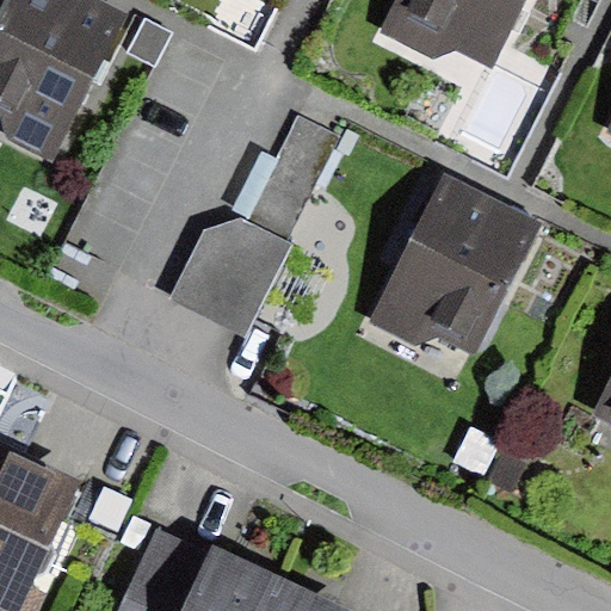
[(129,8),(112,0),(8,0),(0,19),(0,111),(1,112),(6,137),(55,160),(129,8)]
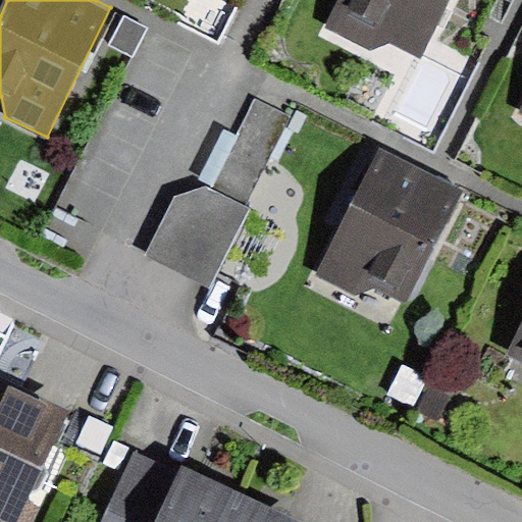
[(337,0),(325,25),(371,49),(390,41),(422,57),(451,0),(337,0)]
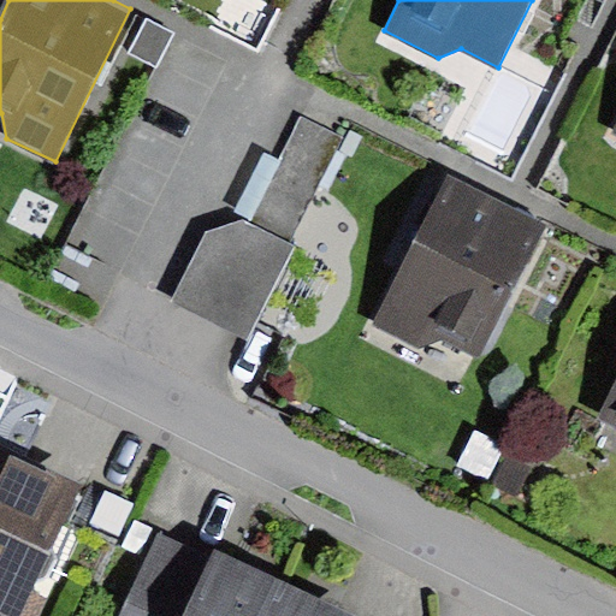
[(147,18),(130,52),(157,66),(175,31),(147,18)]
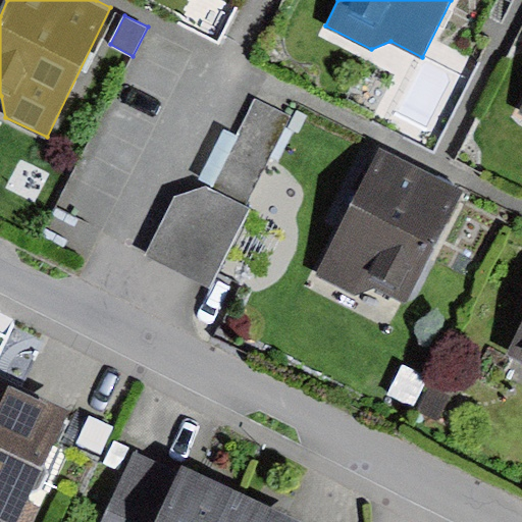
[(521,85),(510,109),(521,115),(521,85)]
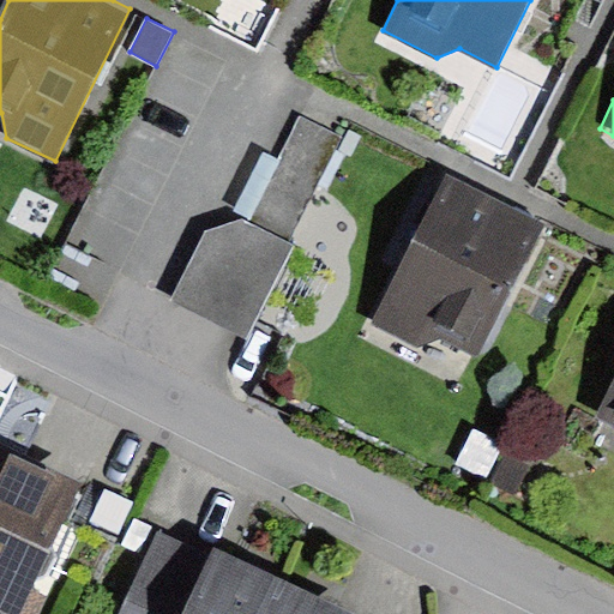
[(339,136),(301,118),(251,222),(289,241),(339,136)]
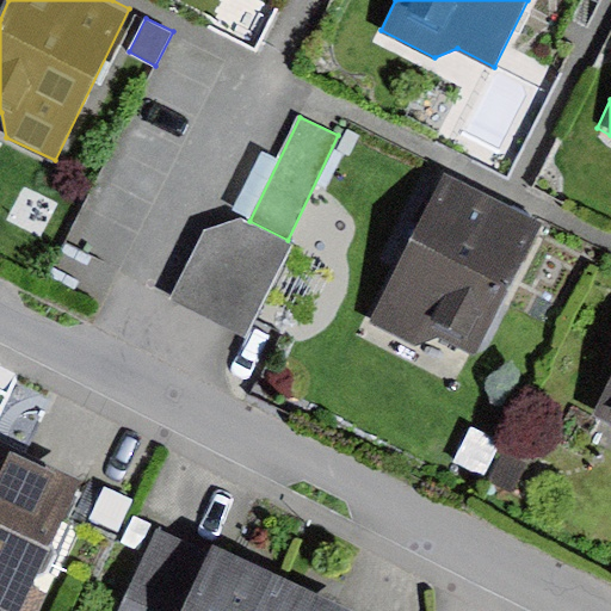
[(448,171),(371,321),(418,344),(438,334),(476,353),(544,220),(448,171)]
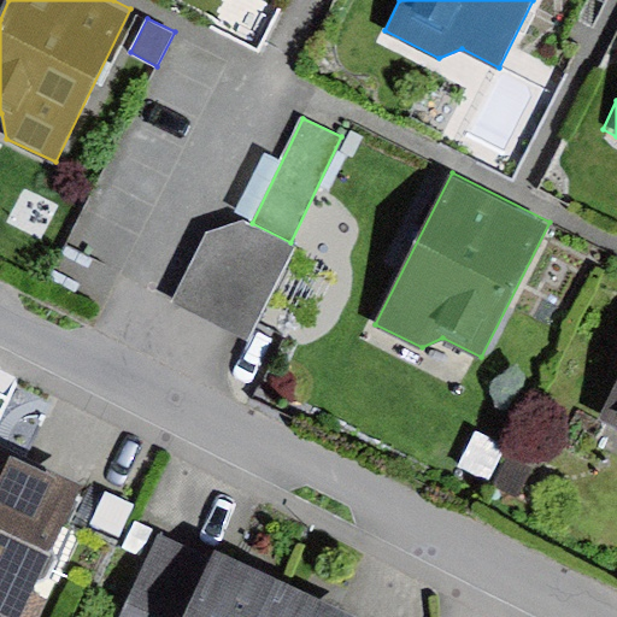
[(291,242),(252,223),(242,218),(206,231),(171,303),(248,341),(297,245),(291,242)]
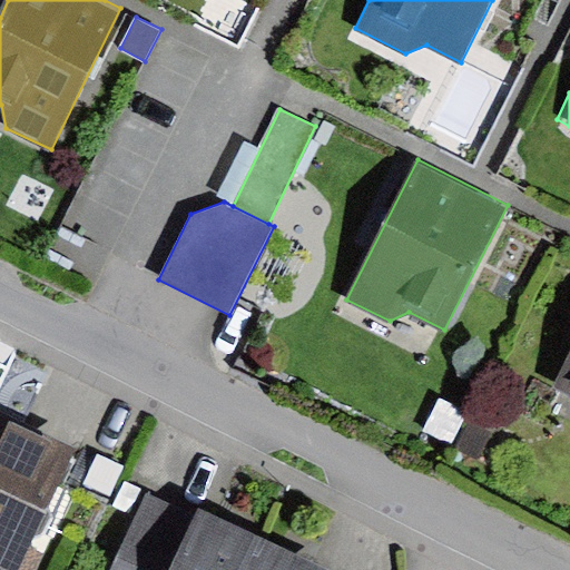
[(569,354),(554,385),(569,392),(569,354)]
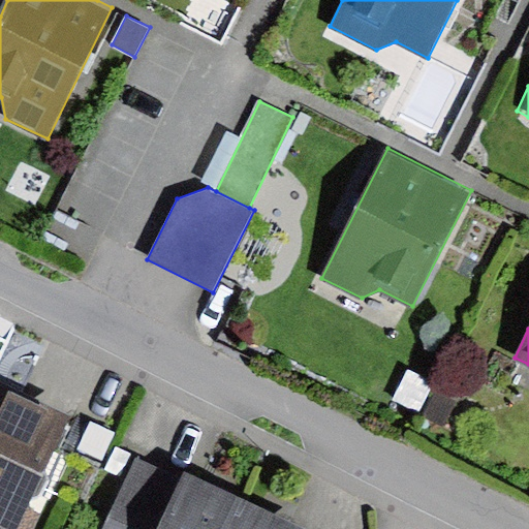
[(409,376),(396,402),(421,414),(434,389),(409,376)]
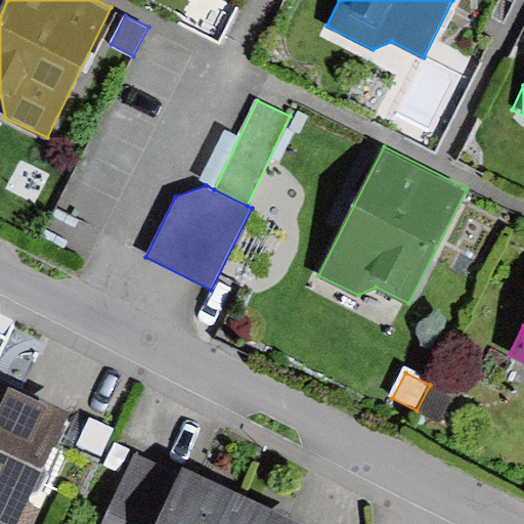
[(0,375),(0,523),(32,523),(41,507),(27,500),(71,408),(0,375)]
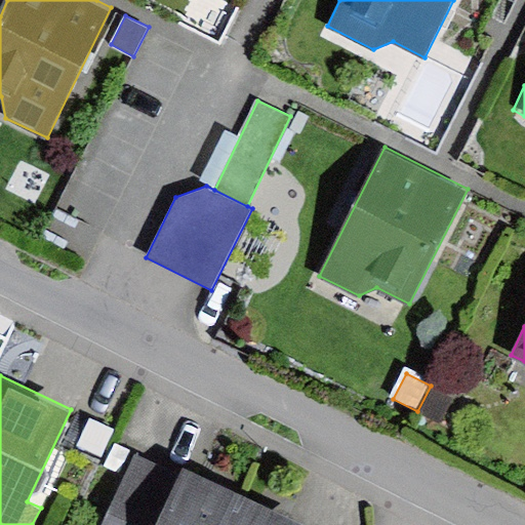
[(434,387),(420,412),(441,422),(454,397),(434,387)]
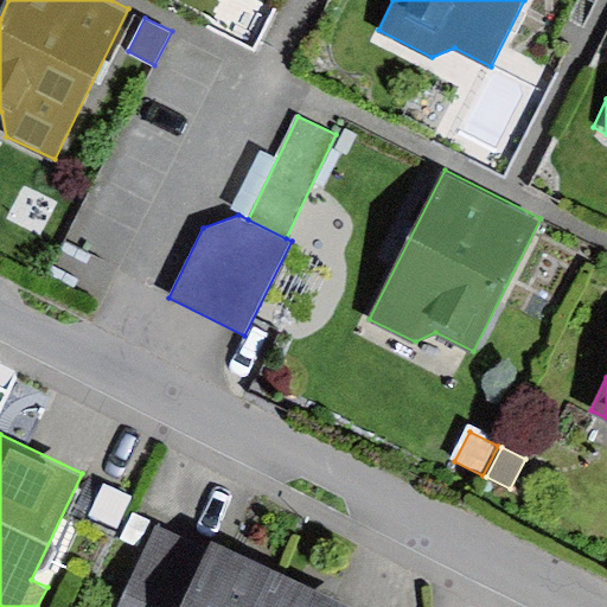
[(179,606),(209,547),(158,523),(117,606),(179,606)]
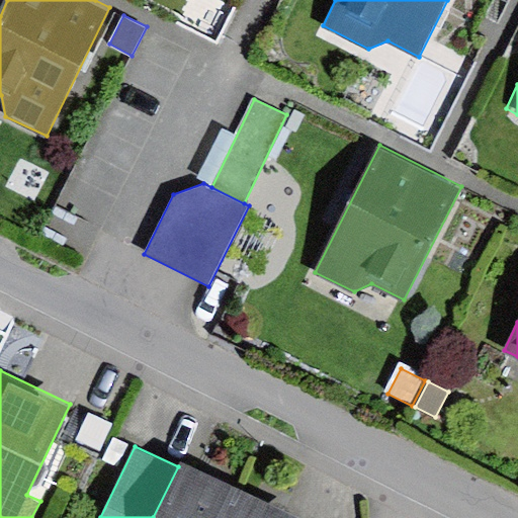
[(227,517),(241,488),(181,459),(178,466),(153,517),(227,517)]
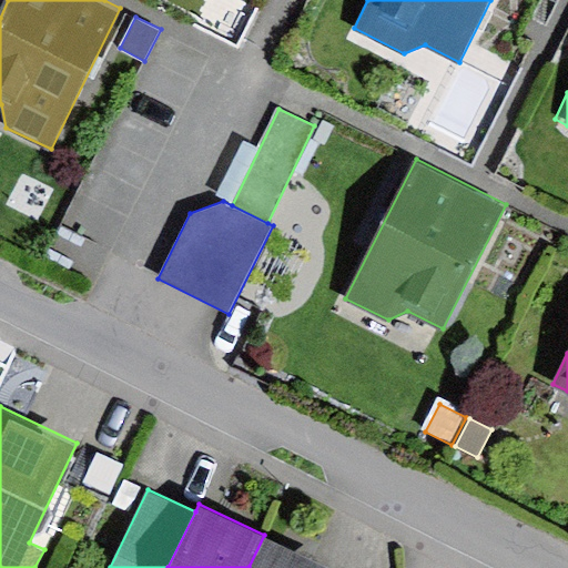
[(328,567),(330,565),(264,535),(249,567),(328,567)]
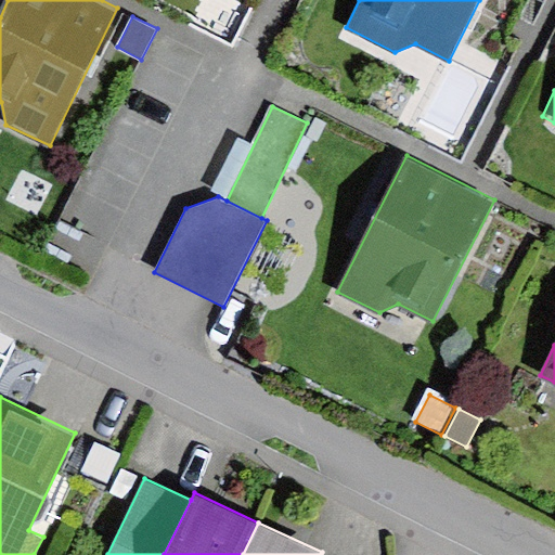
All buildings are outlined.
